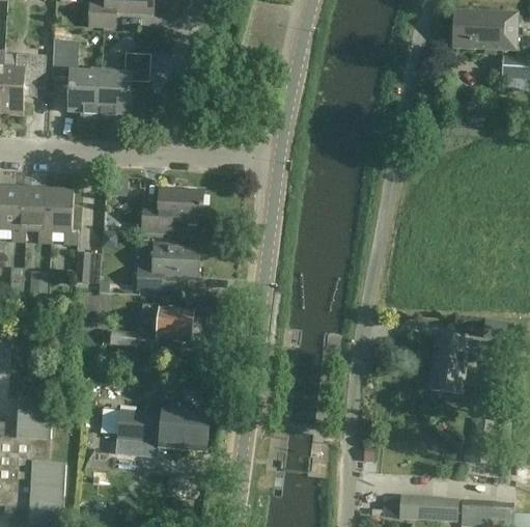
[(89,2),(88,25),(114,26),(115,11),(151,12),(151,0),(104,0),(104,3),(89,2)]
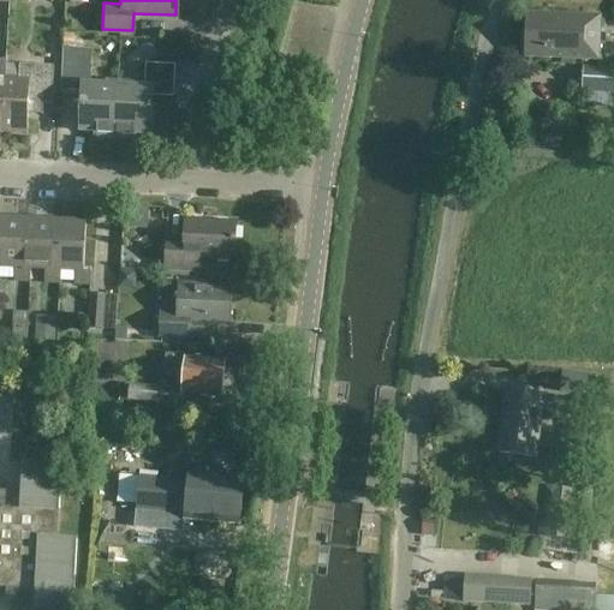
[(525,11),(524,54),(597,58),(598,13),(525,11)]
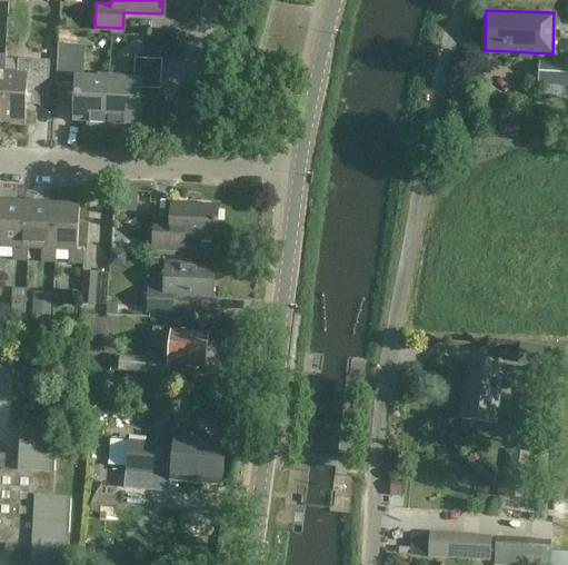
[(86,125),(105,126),(107,77),(82,76),(83,43),(57,41),(55,81),(73,82),(72,119),(87,119),(86,125)]
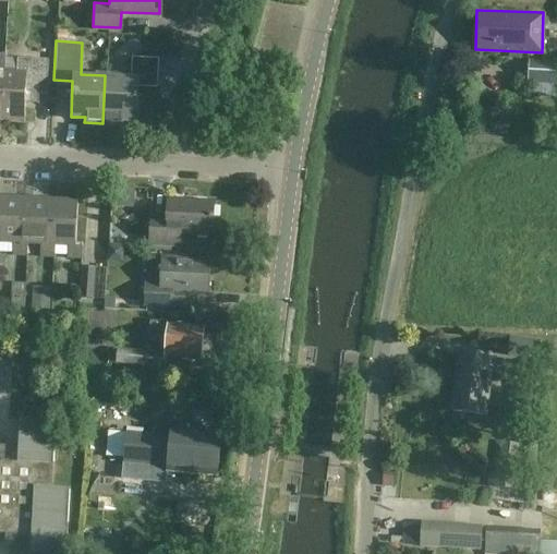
[(15,69),(2,68),(0,118),(23,119),(24,100),(37,101),(39,57),(15,56),(15,69)]
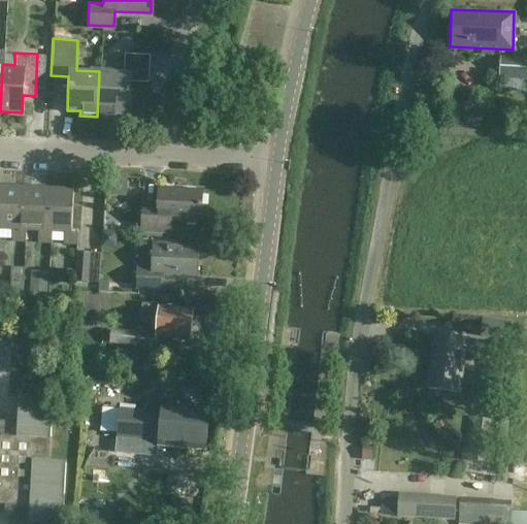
[(99,71),(97,117),(114,117),(114,112),(128,113),(130,79),(147,80),(149,54),(124,53),(123,72),(99,71)]
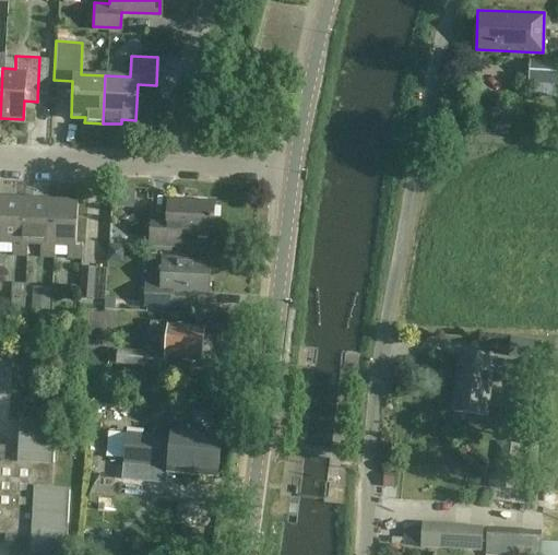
[(557,59),(527,58),(526,81),(557,83),(557,59)]
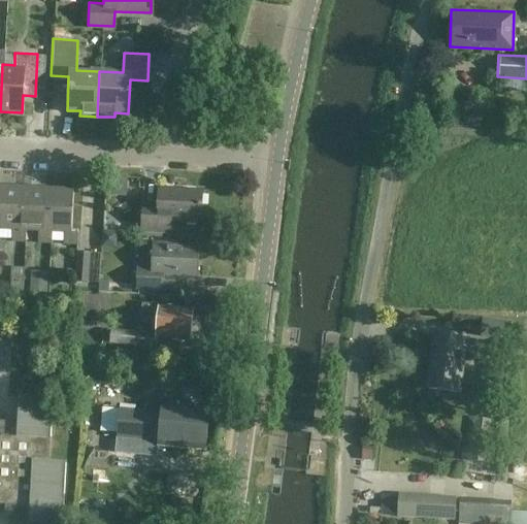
[(0,227),(11,228),(11,239),(25,239),(25,228),(18,228),(20,185),(0,184),(0,227)]
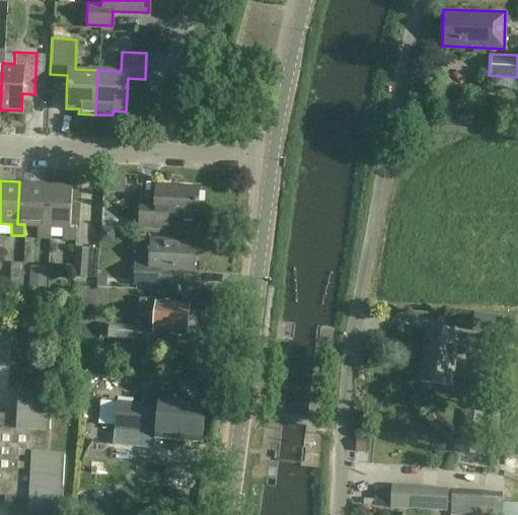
[(17,224),(24,224),(37,225),(37,236),(50,236),(50,226),(43,225),(45,182),(19,181),(17,224)]
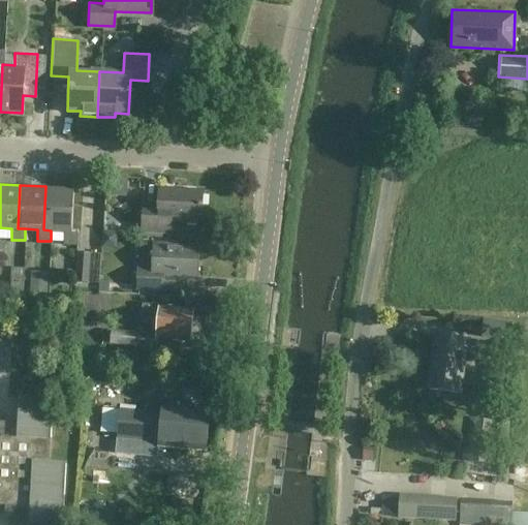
[(45,186),(43,229),(51,230),(63,230),(63,242),(76,243),(78,228),(70,228),(72,188),(45,186)]
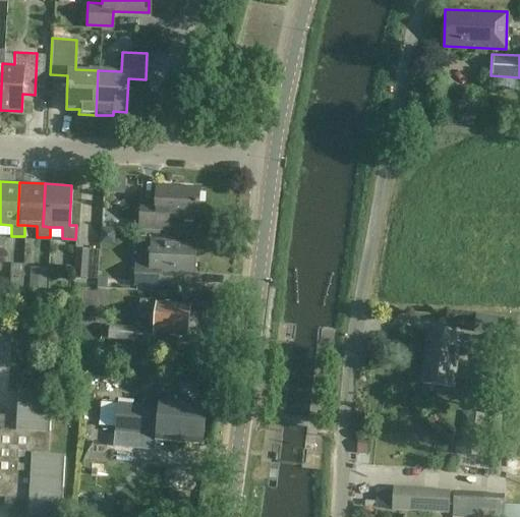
[(139,202),(138,226),(155,227),(156,216),(196,217),(197,186),(156,184),(155,203),(139,202)]
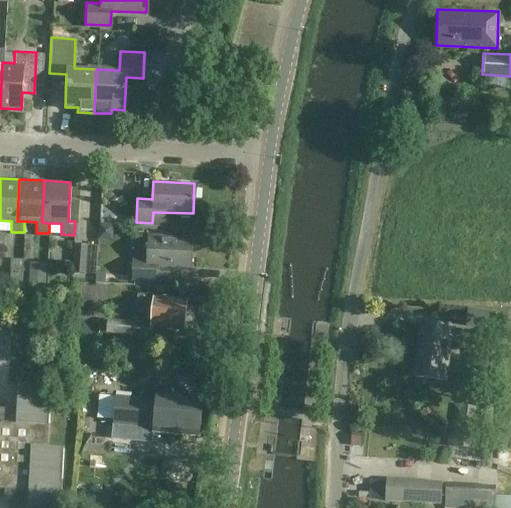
[(130,207),(102,205),(100,239),(128,241),(130,207)]
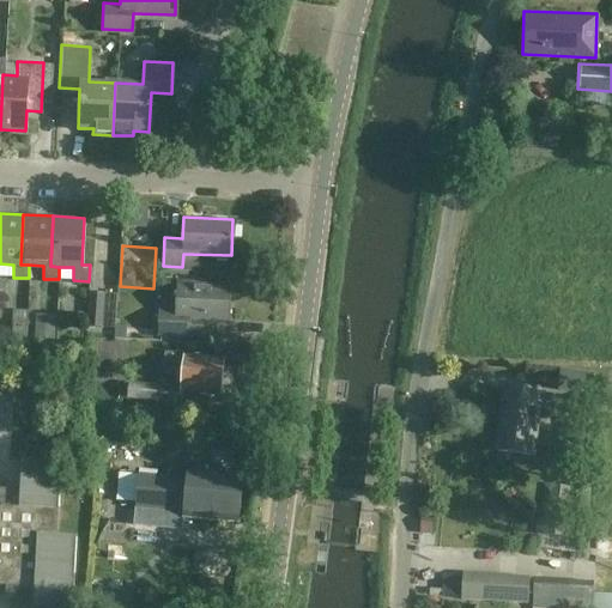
[(159,309),(158,334),(188,335),(189,320),(228,322),(230,283),(177,280),(175,310),(159,309)]
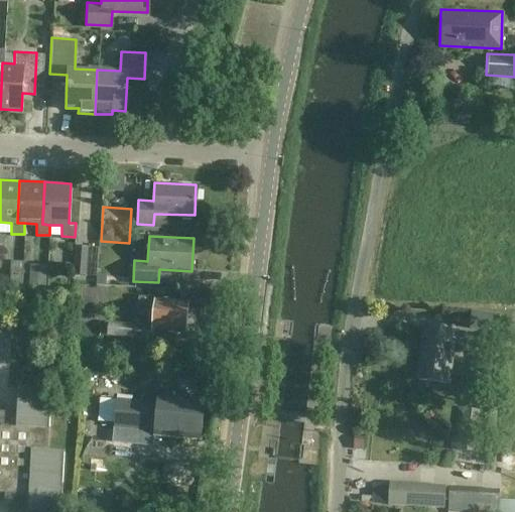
[(72,273),(76,273),(96,274),(98,245),(74,244),(72,273)]
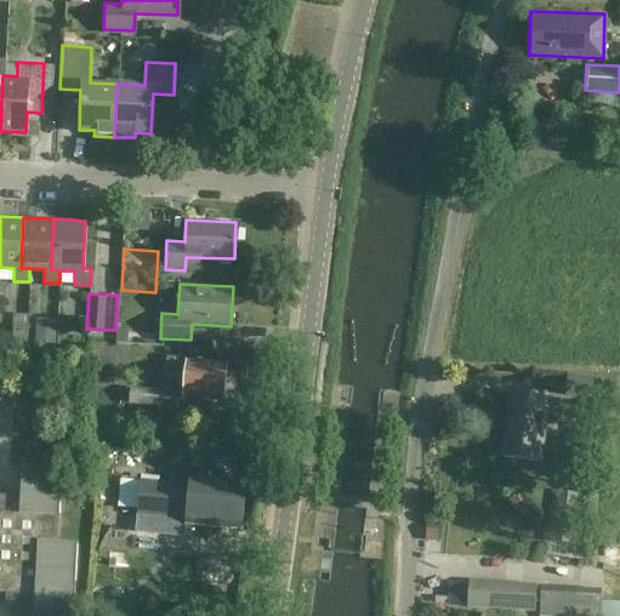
[(222,395),(225,363),(208,361),(209,358),(165,354),(164,374),(183,376),(182,391),(222,395)]
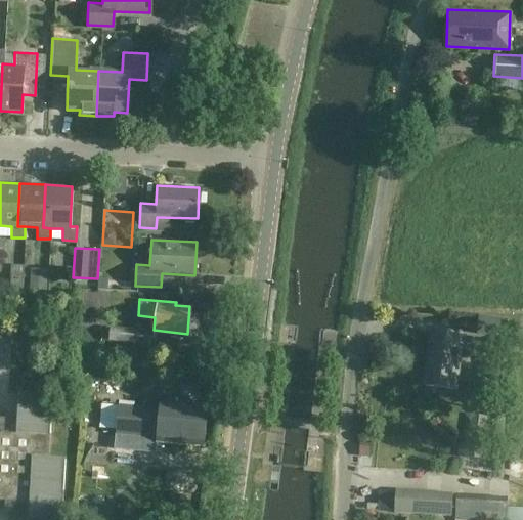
[(477,312),(475,331),(505,335),(508,316),(477,312)]
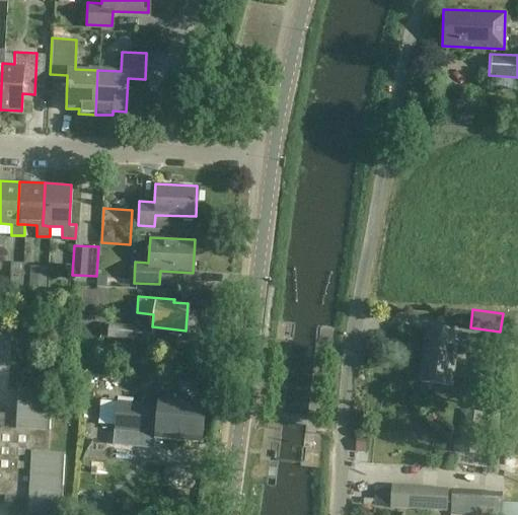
[(134,338),(136,323),(108,321),(107,336),(134,338)]
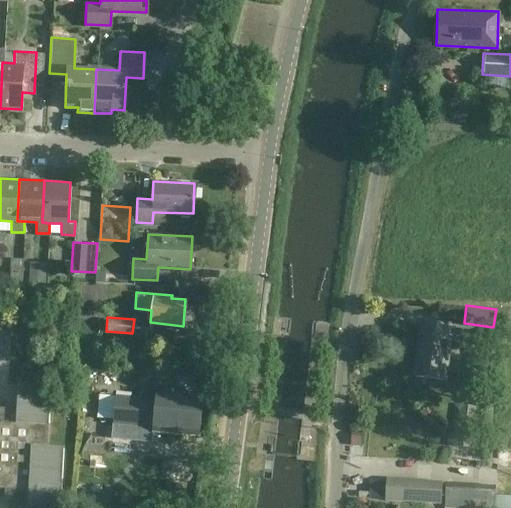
[(419,326),(414,376),(445,380),(448,348),(457,349),(470,350),(472,331),(459,330),(419,326)]
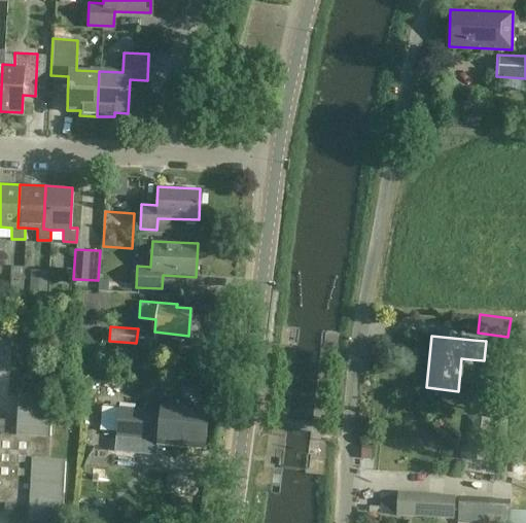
[(16,419),(2,418),(0,418),(0,496),(8,497),(7,514),(15,522),(61,522),(64,459),(47,458),(50,394),(18,393),(16,419)]
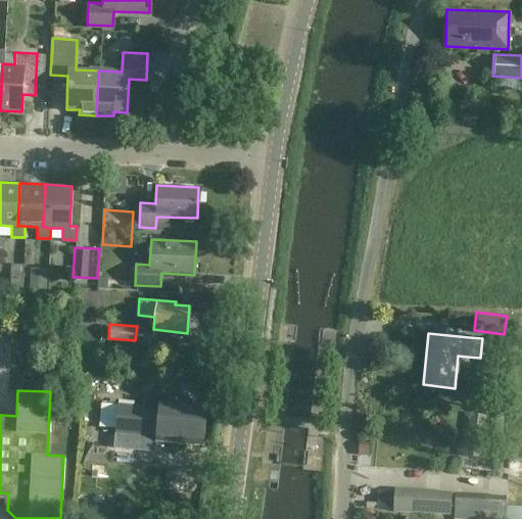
[(158,407),(117,403),(100,400),(98,424),(115,426),(114,431),(155,435),(155,439),(203,444),(207,404),(186,402),(187,396),(159,393),(158,407)]
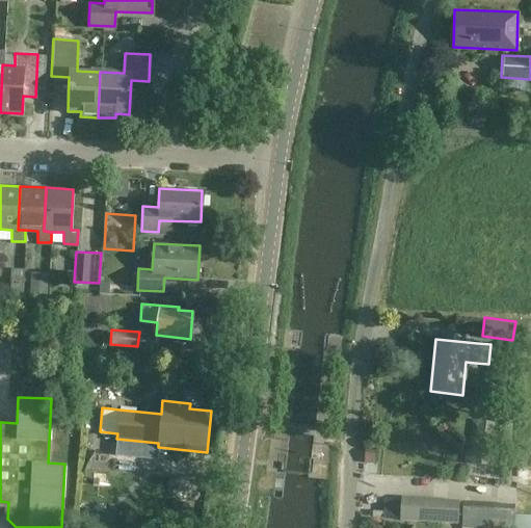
[(443,498),(401,496),(400,517),(442,519),(457,520),(458,499),(443,498)]
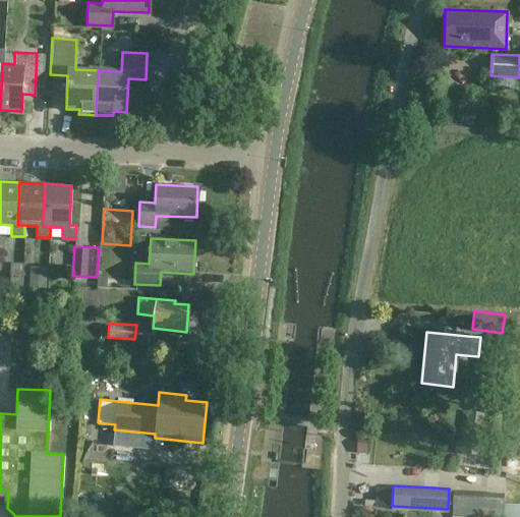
[(503,496),(503,493),(453,490),(451,514),(501,516),(519,516),(519,503),(510,503),(510,497),(503,496)]
